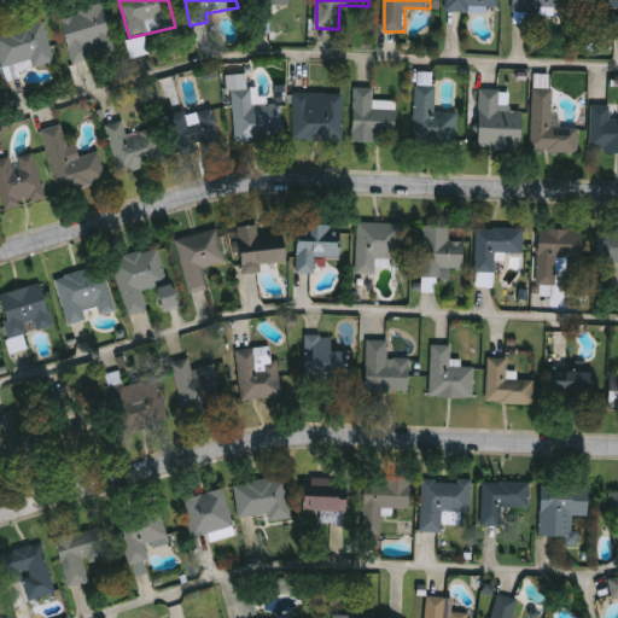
[(501,0),(501,11),(448,11),(448,0),(501,0)]
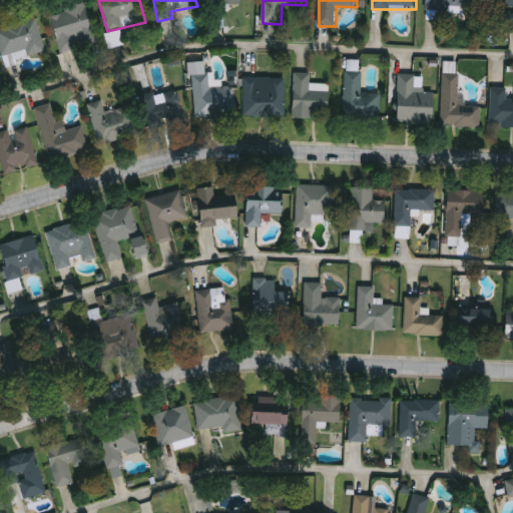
[(471,0),(471,9),(428,9),(428,0),(471,0)]
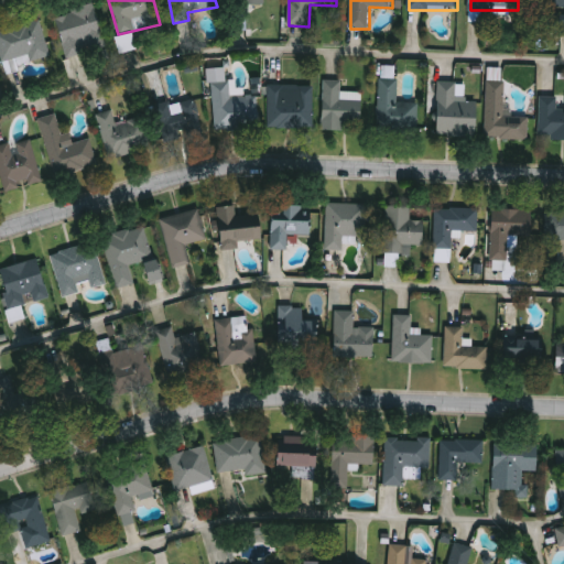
[(563,0),(563,38),(550,38),(549,11),(541,11),(541,0),(563,0)]
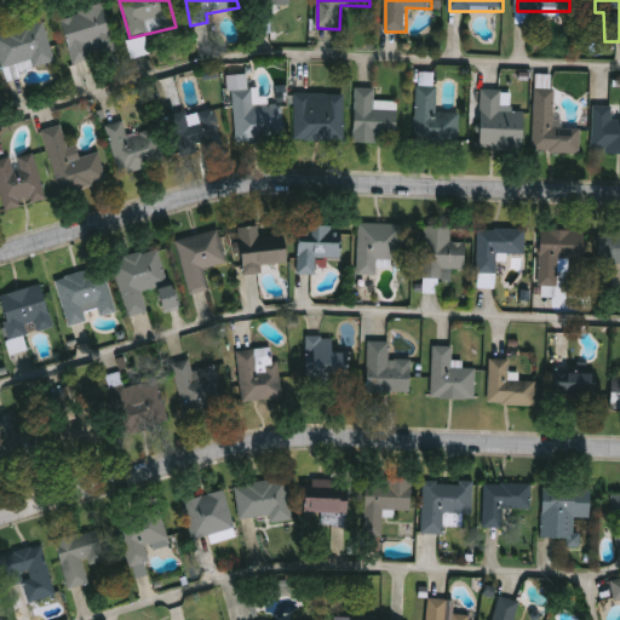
[(118,52),(74,64),(61,18),(104,5),(118,52)]
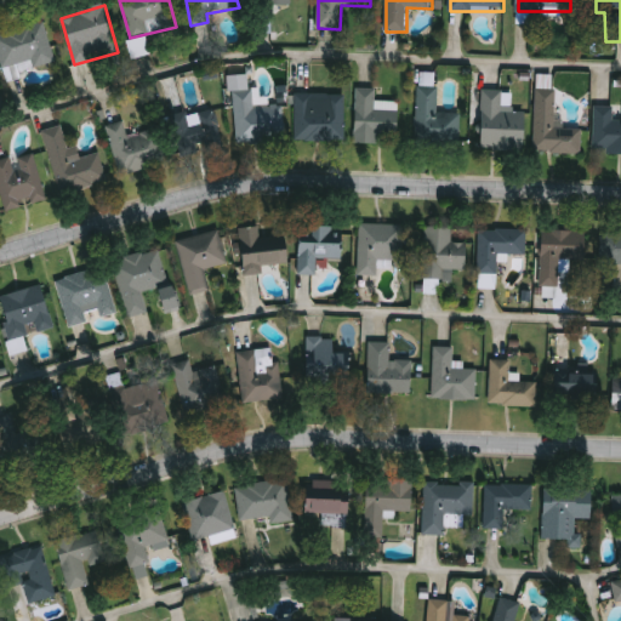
[(55,61),(3,74),(0,62),(0,33),(45,23),(55,61)]
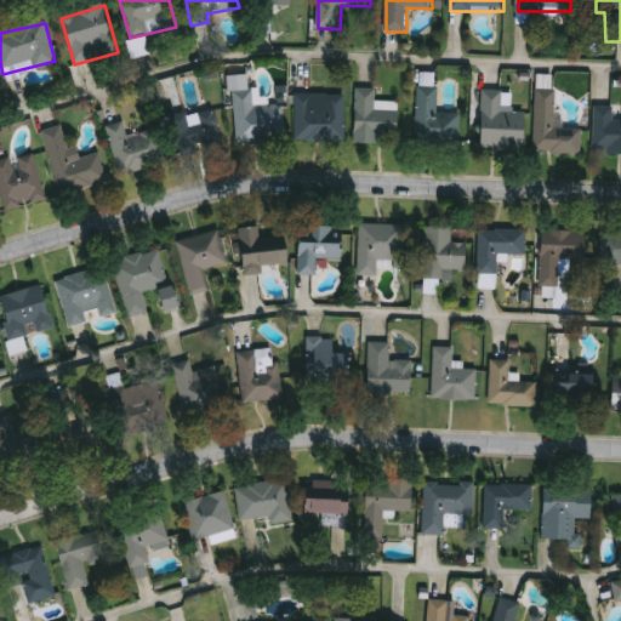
[(461,148),(417,147),(419,86),(438,87),(438,114),(461,114),(461,148)]
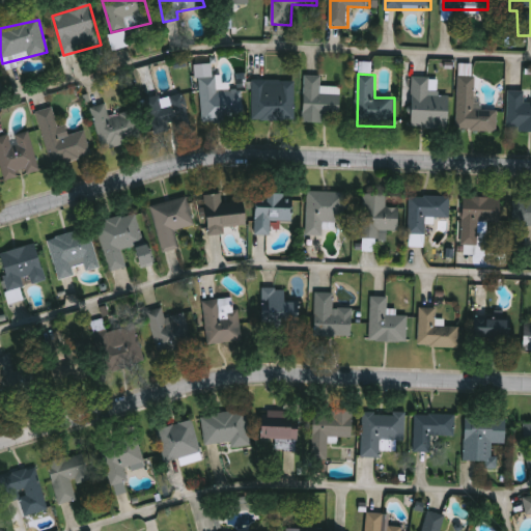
[(324,124),(304,123),(305,76),(323,77),(322,88),(341,89),(340,115),(325,115),(324,124)]
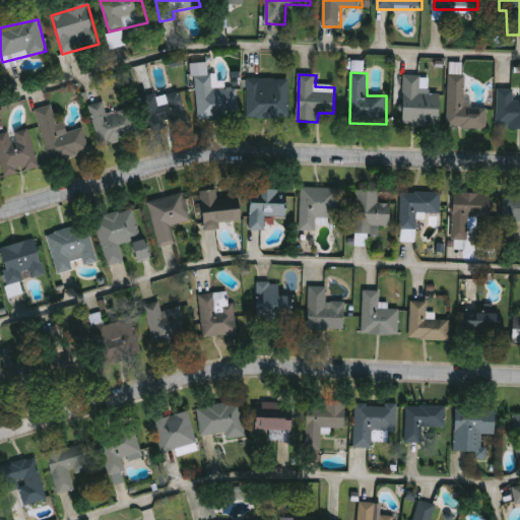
[(488,130),(448,129),(449,75),(466,75),(465,109),(489,109),(488,130)]
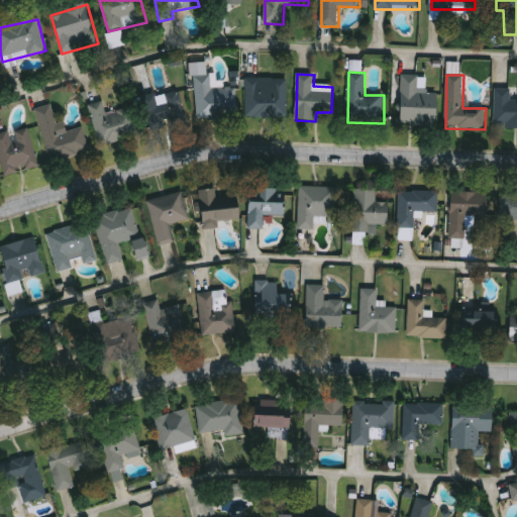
[(419,76),(419,90),(438,90),(438,125),(403,126),(403,76),(419,76)]
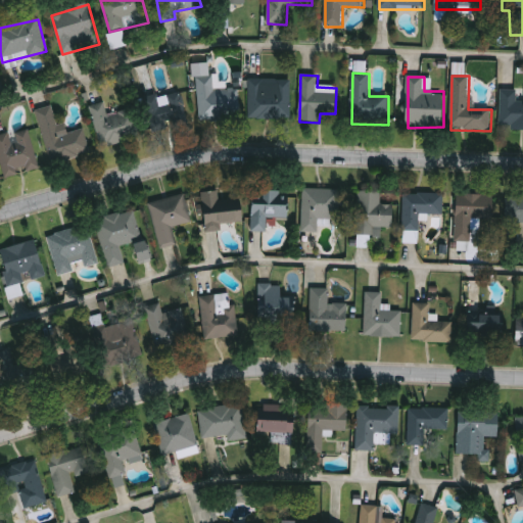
[(248,120),(248,80),(291,80),(291,120),(248,120)]
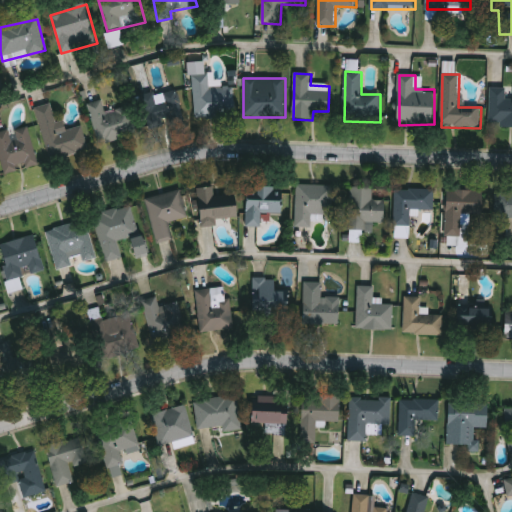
[(511,127),(490,127),(490,88),(507,88),(507,98),(511,98),(511,127)]
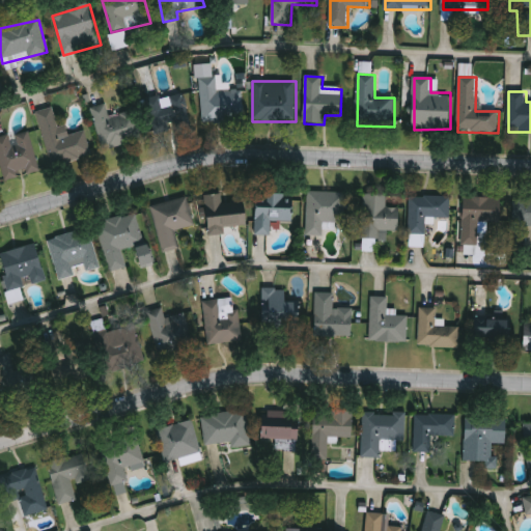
[(245,92),(245,123),(217,123),(217,92),(245,92)]
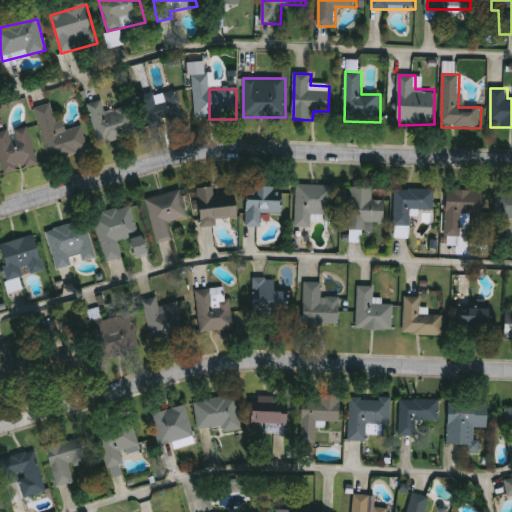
[(183,91),(186,121),(146,124),(143,94),(183,91)]
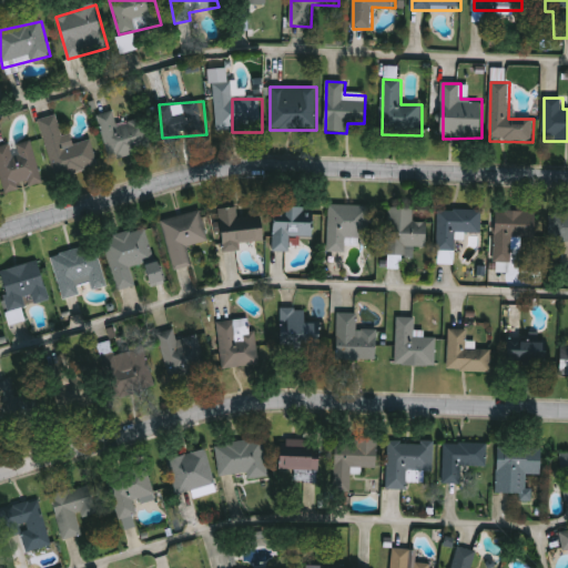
[(151,150),(110,160),(99,115),(114,111),(118,127),(144,120),(151,150)]
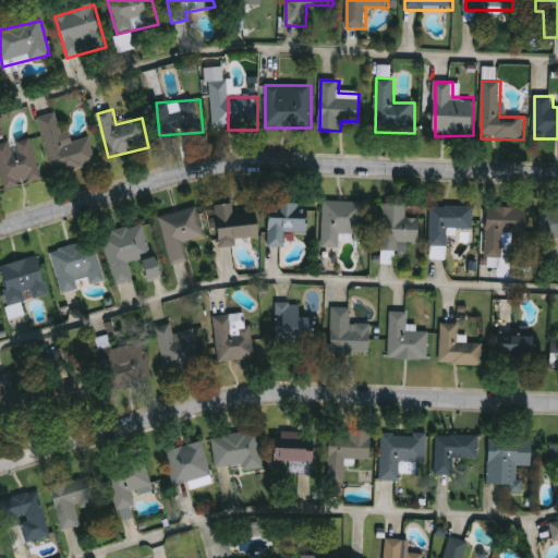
[(39,119),(56,114),(61,135),(69,133),(72,143),(89,138),(97,164),(55,176),(39,119)]
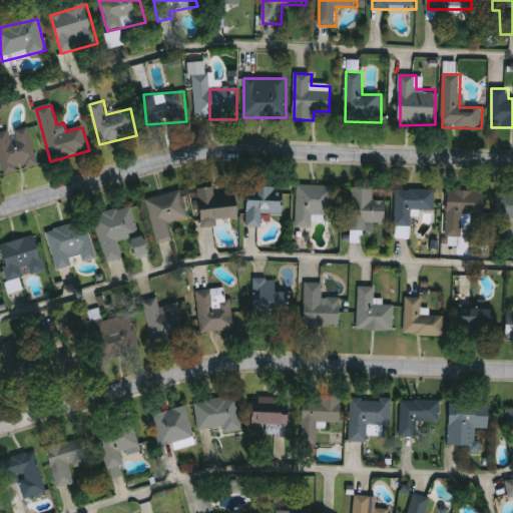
[(39,165),(6,174),(0,152),(0,133),(28,126),(39,165)]
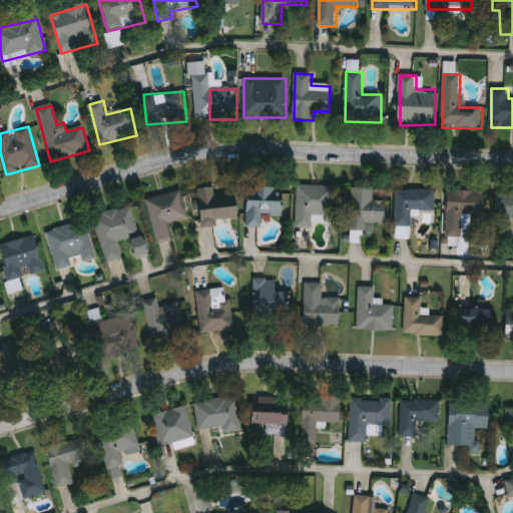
[(335,186),(335,215),(313,215),(313,227),(297,227),(298,185),(335,186)]
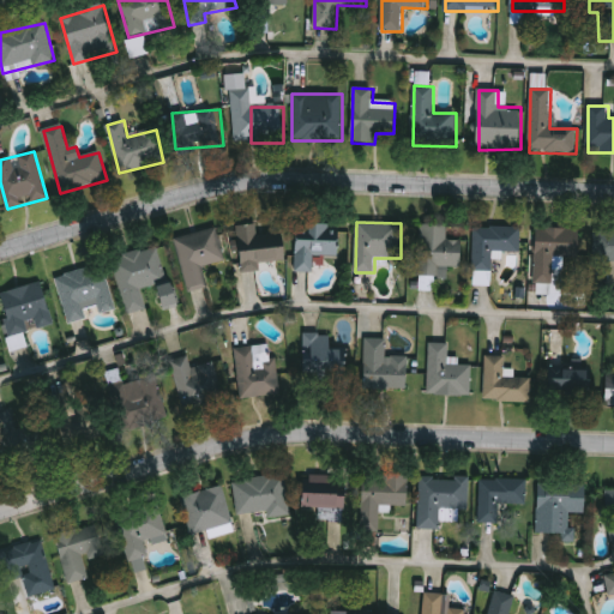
[(263,271),(241,272),(240,226),(259,224),(259,233),(286,232),(287,262),(262,263),(263,271)]
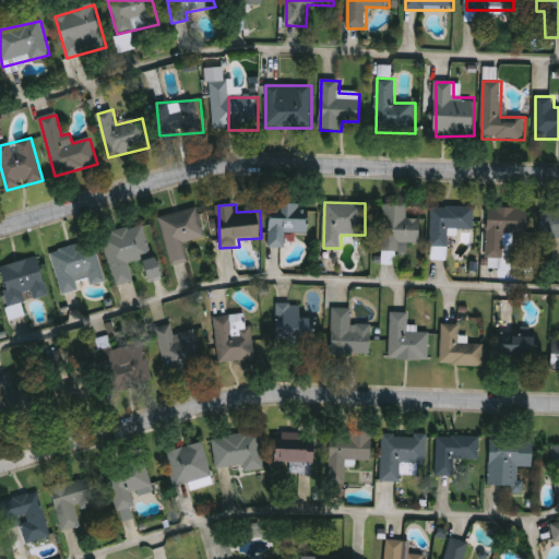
[(287,248),(271,248),(271,204),(309,205),(308,235),(287,235),(287,248)]
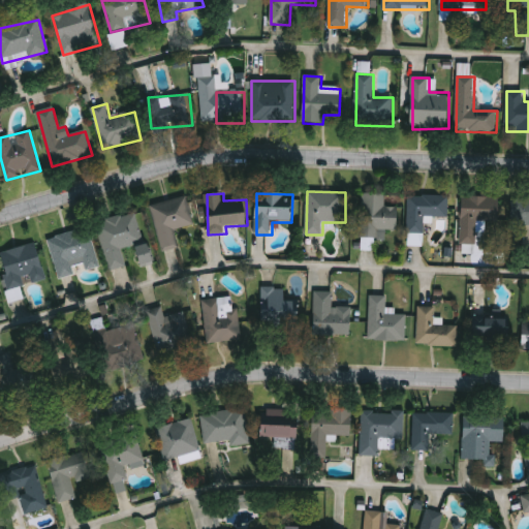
[(362,239),(364,194),(386,194),(385,208),(400,208),(399,230),(387,230),(387,239),(362,239)]
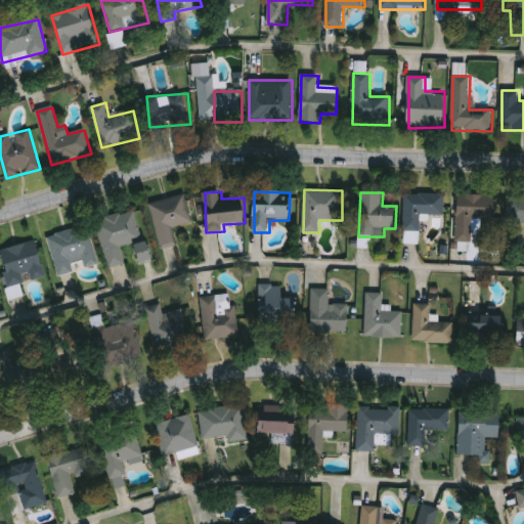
[(445,194),(444,215),(421,215),(421,232),(404,232),(405,193),(445,194)]
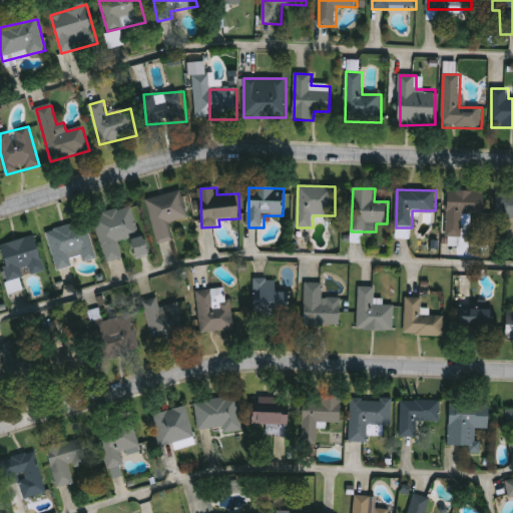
[(157,243),(146,199),(181,191),(188,218),(170,223),(174,239),(157,243)]
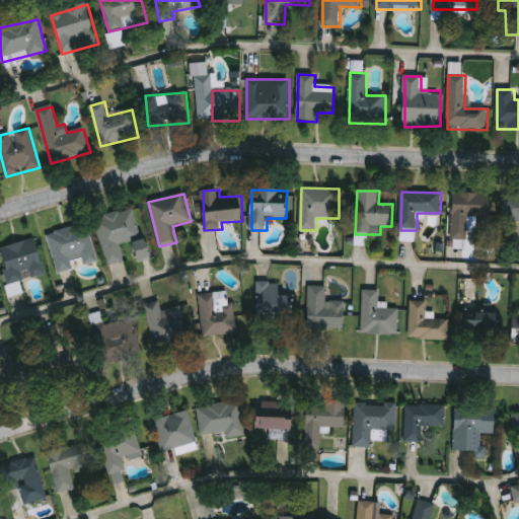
[(453,240),(453,194),(484,194),(484,218),(468,218),(468,240),(453,240)]
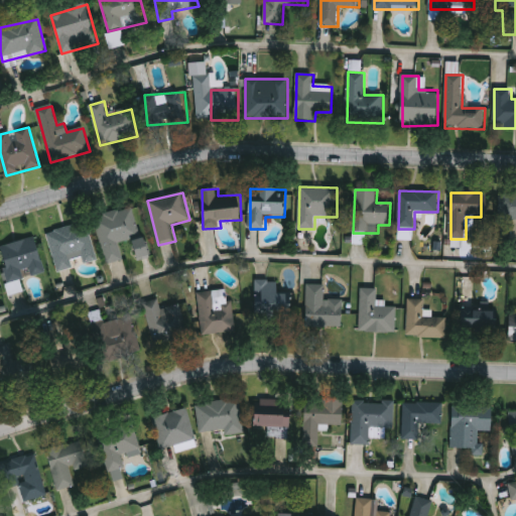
[(515,220),(500,220),(501,196),(515,196),(515,220)]
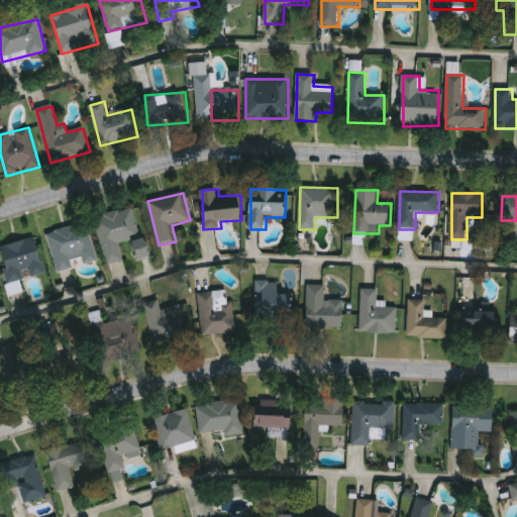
[(107,264),(95,217),(133,207),(141,238),(145,237),(150,256),(138,260),(133,239),(119,243),(123,260),(107,264)]
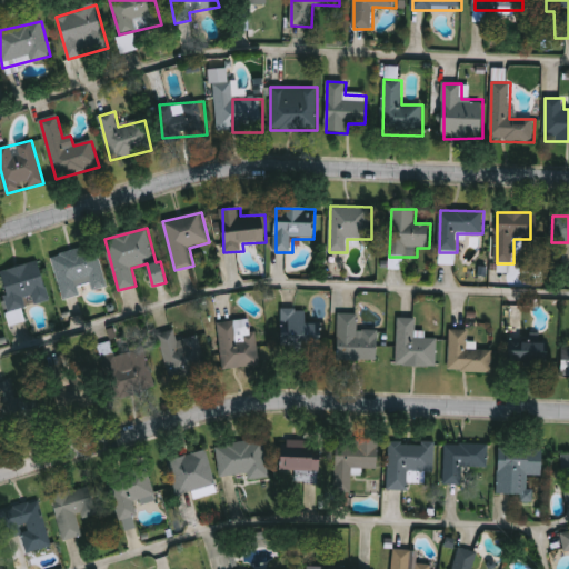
[(63,300),(53,256),(97,245),(108,287),(92,291),(90,283),(79,286),(81,296),(63,300)]
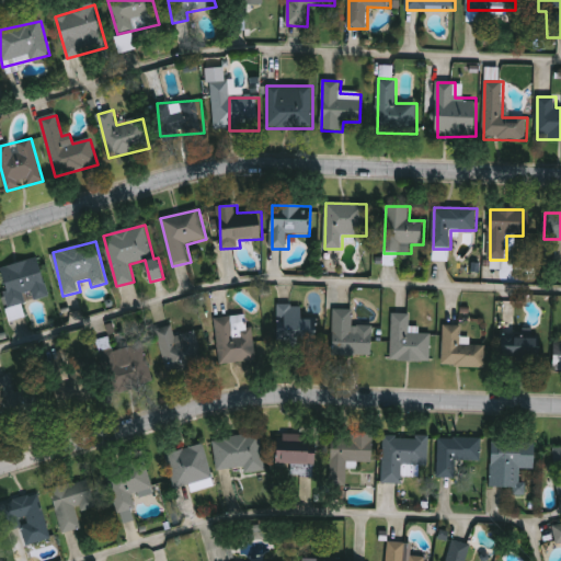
[(1,267),(39,259),(48,297),(31,301),(31,302),(10,308),(1,267)]
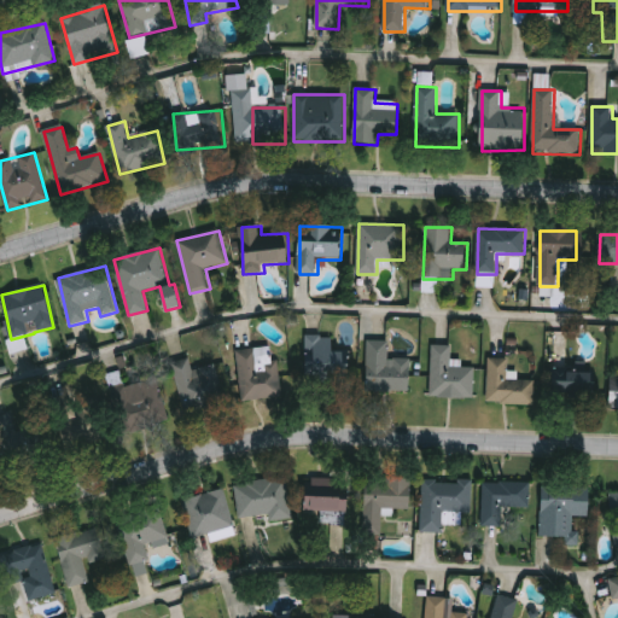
[(350,351),(350,377),(307,377),(307,336),(333,336),(333,351),(350,351)]
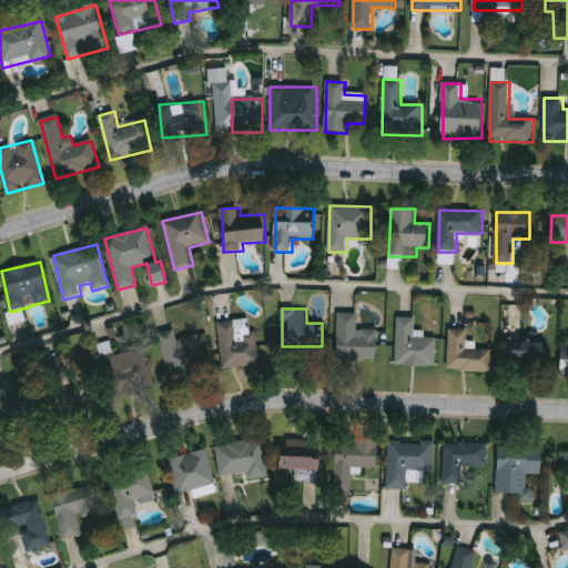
[(378,361),(337,361),(337,314),(357,314),(357,331),(378,331),(378,361)]
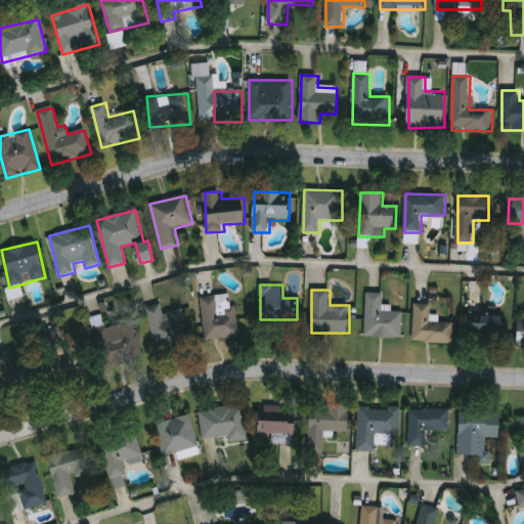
[(402,338),(366,338),(366,294),(384,294),(384,311),(402,311),(402,338)]
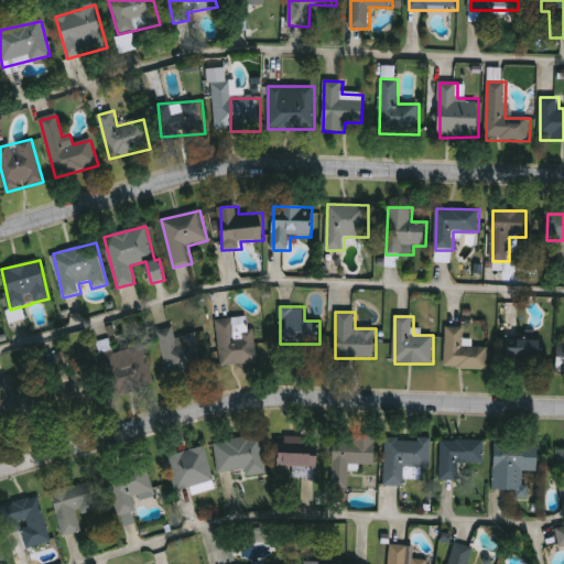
[(218,318),(247,318),(246,366),(218,366),(218,318)]
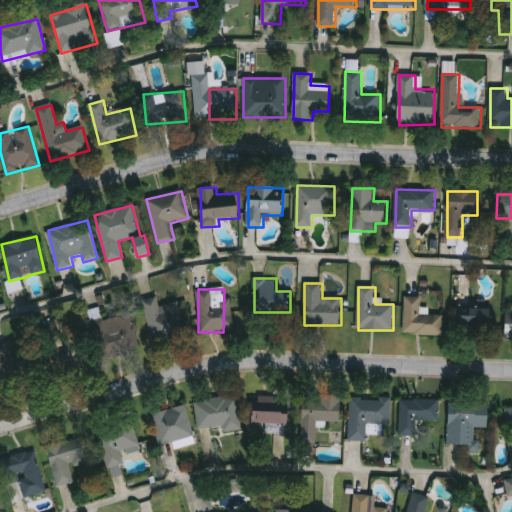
[(187,335),(154,343),(144,301),(158,297),(160,307),(179,302),(187,335)]
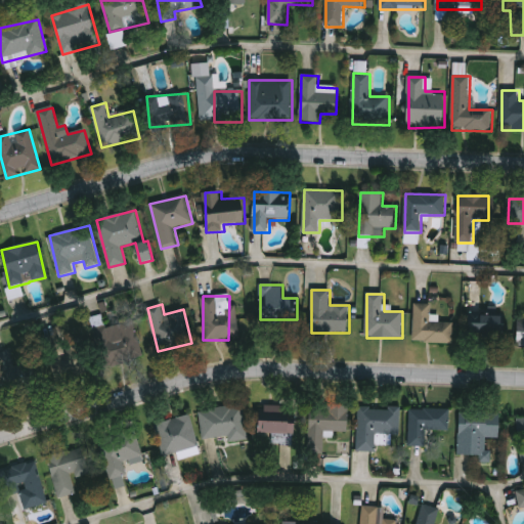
[(453,344),(413,343),(413,304),(432,305),(431,322),(454,322),(453,344)]
